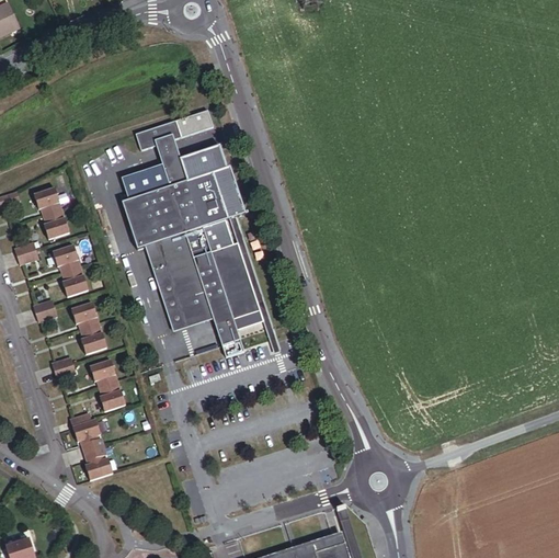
[(16,23),(7,1),(0,3),(0,33),(8,31),(7,27),(16,23)]
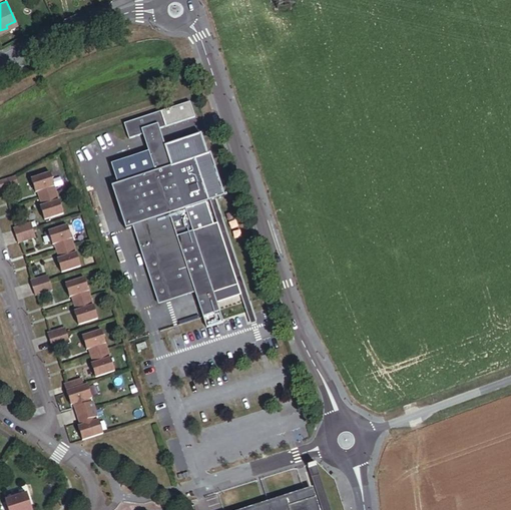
[(141,132),(157,127),(164,125),(159,109),(122,122),(127,137),(141,132)]
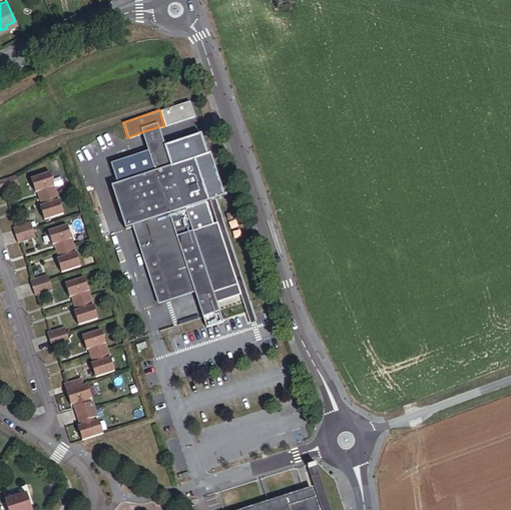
[(157,127),(141,132),(147,149),(163,144),(157,127)]
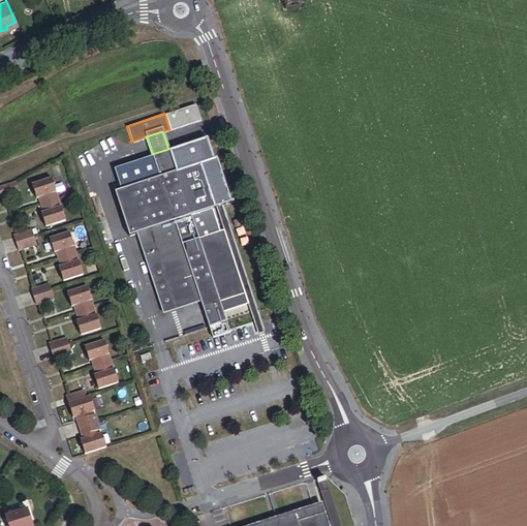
[(212,203),(209,191),(199,161),(180,168),(180,169),(176,171),(168,149),(152,154),(115,166),(122,187),(113,190),(128,235),(135,231),(150,278),(156,265),(162,267),(161,271),(174,307),(199,299),(208,326),(226,319),(220,300),(219,298),(243,289),(222,228),(197,236),(190,214),(213,206),(212,203)]
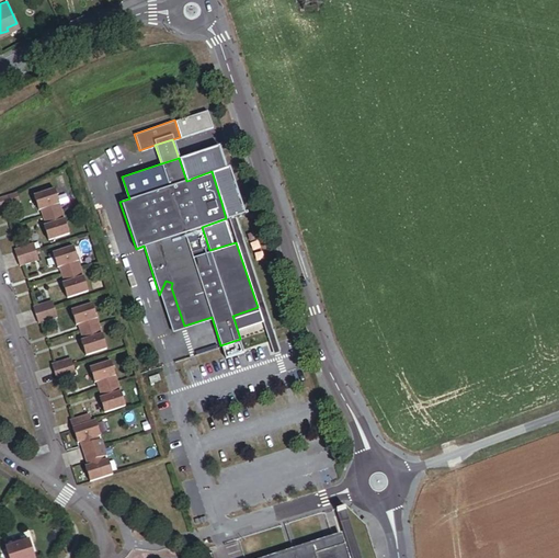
[(60,213),(53,190),(32,197),(36,212),(38,211),(42,219),(60,213)]
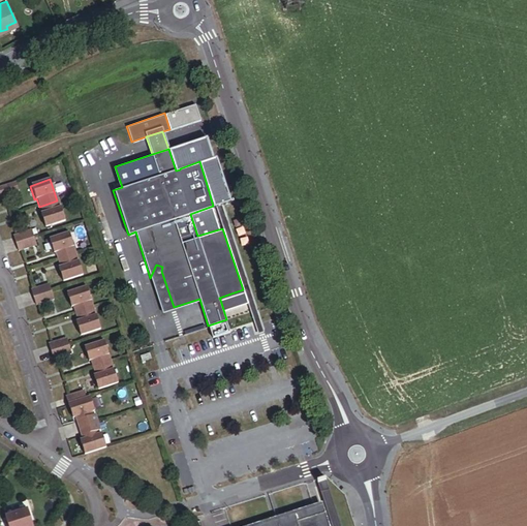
[(2,196),(20,191),(17,183),(0,188),(0,191),(2,196)]
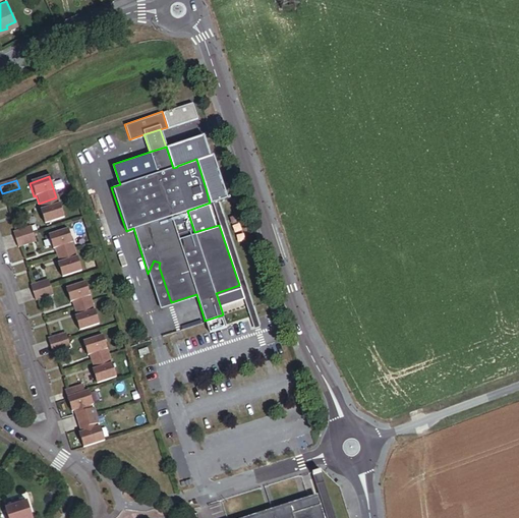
[(217,295),(239,288),(252,328),(260,325),(213,186),(206,188),(209,199),(211,198),(219,225),(239,285),(216,293),(217,295)]
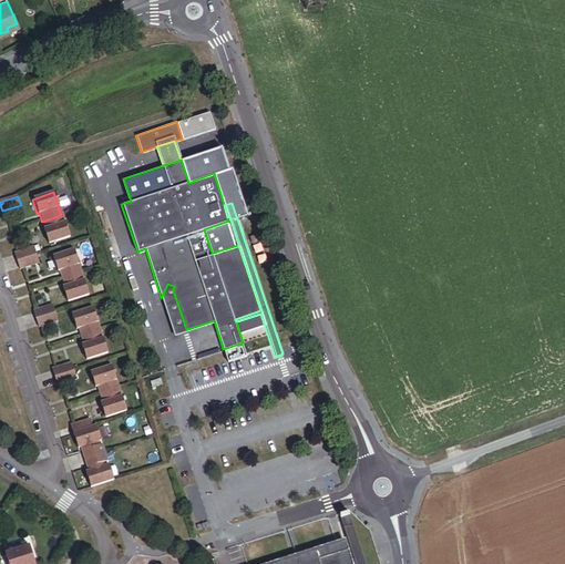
[(68,237),(61,215),(42,222),(44,229),(42,229),(47,244),(68,237)]
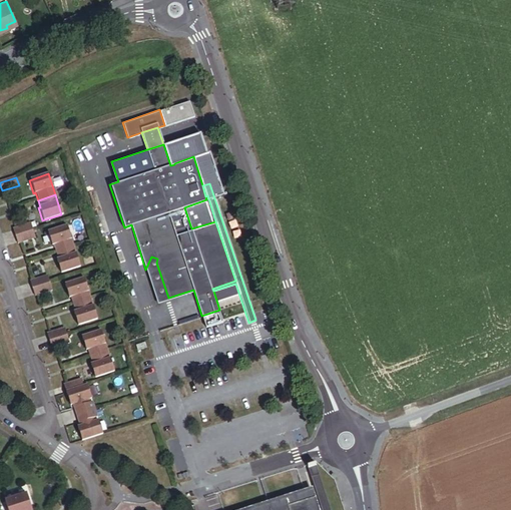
[(19,242),(36,237),(31,223),(14,228),(19,242)]
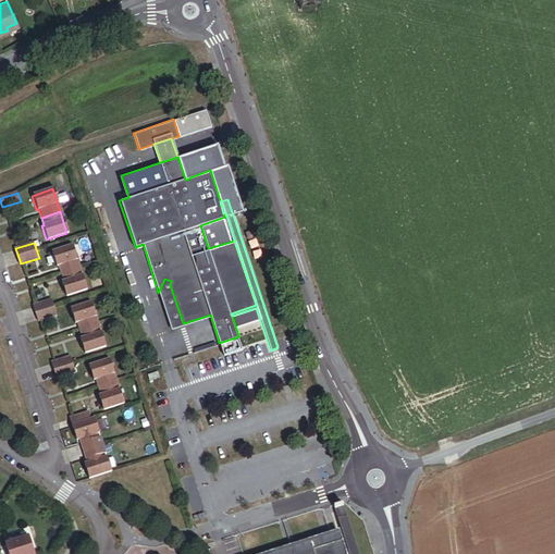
[(78,268),(72,246),(51,253),(57,267),(59,267),(61,273),(78,268)]
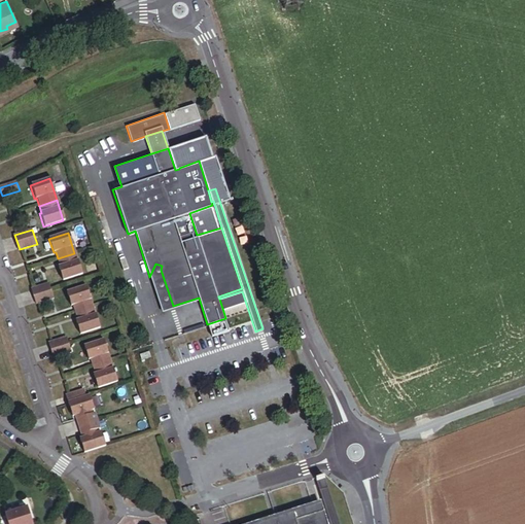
[(81,274),(74,253),(58,258),(60,267),(59,267),(63,280),(81,274)]
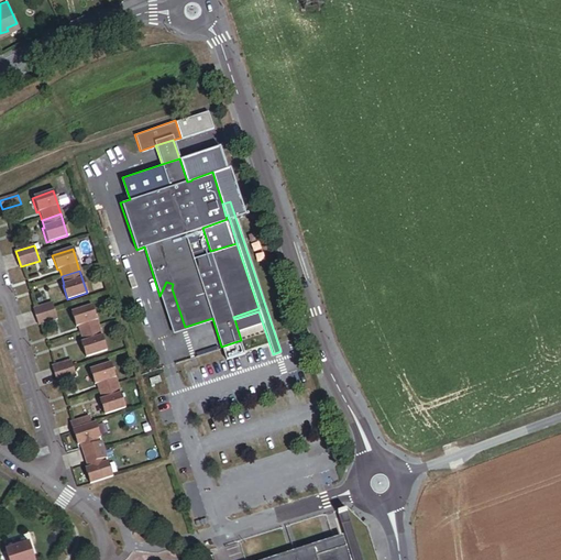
[(166,282),(160,296),(172,331),(185,327),(172,288),(173,284),(166,282)]
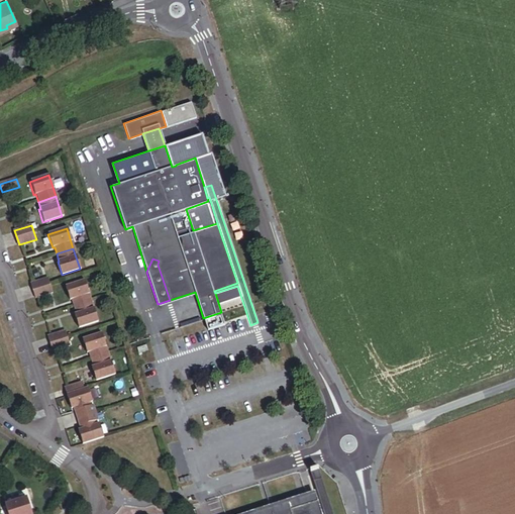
[(35,297),(54,292),(48,277),(31,282),(35,297)]
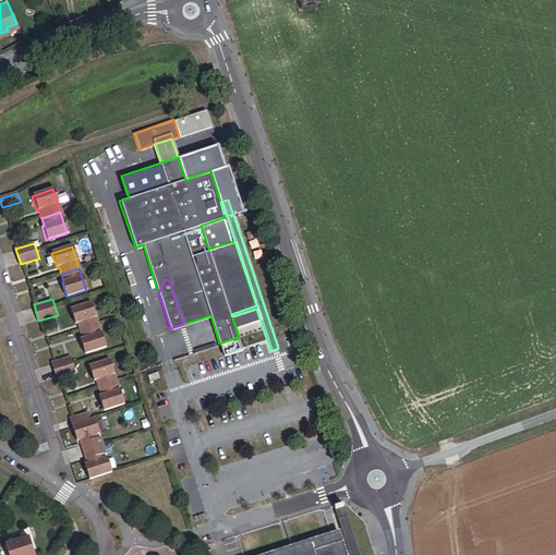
[(97,324),(91,301),(70,309),(74,323),(76,322),(79,329),(97,324)]
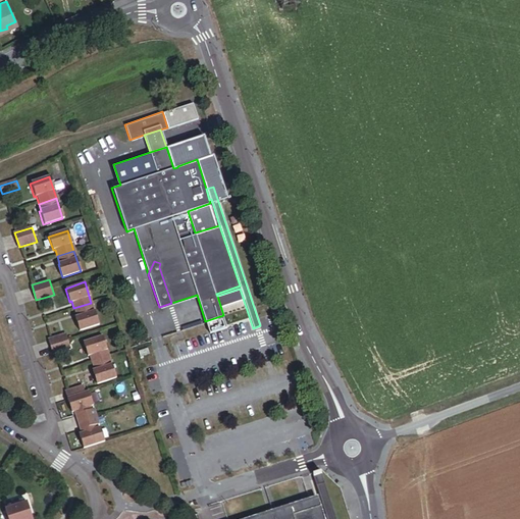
[(98,323),(91,303),(73,308),(75,315),(74,316),(79,329),(98,323)]
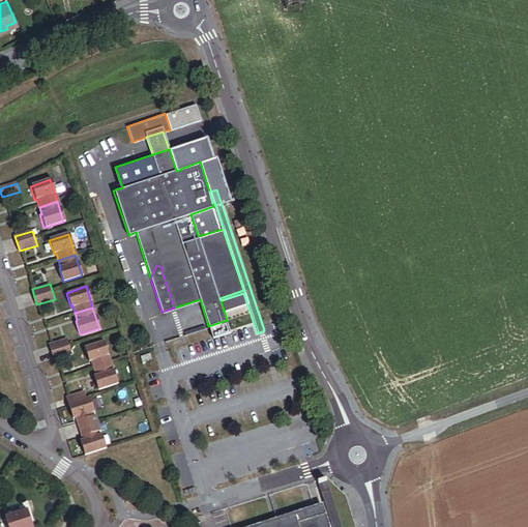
[(72,352),(67,337),(50,343),(55,357),(72,352)]
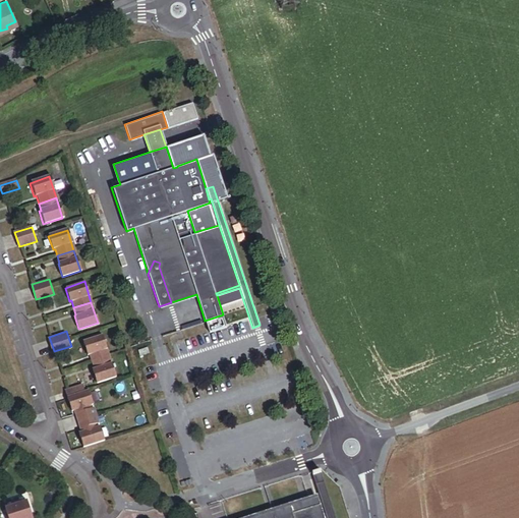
[(109,354),(102,334),(82,340),(87,353),(89,352),(92,360),(109,354)]
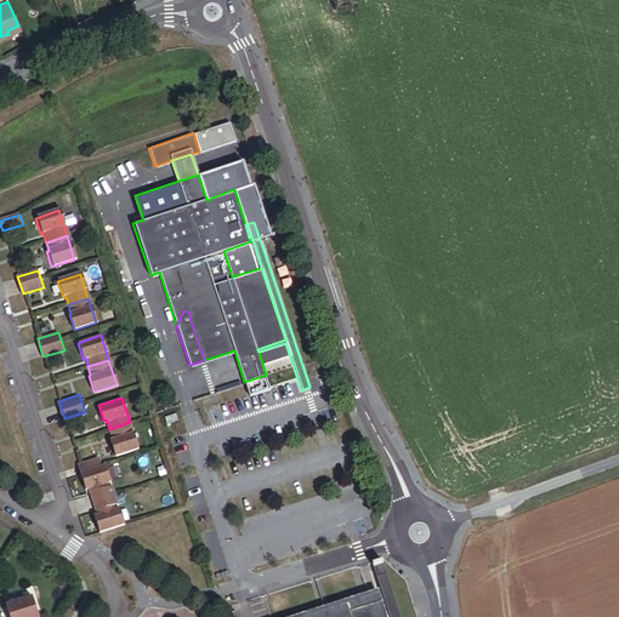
[(137,446),(130,422),(109,429),(112,438),(109,438),(114,453),(137,446)]
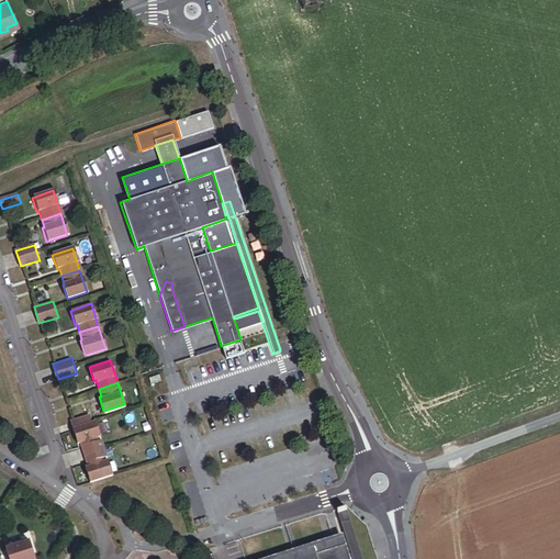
[(100,434),(94,420),(91,421),(88,413),(70,418),(78,442),(80,440),(98,435),(100,434)]
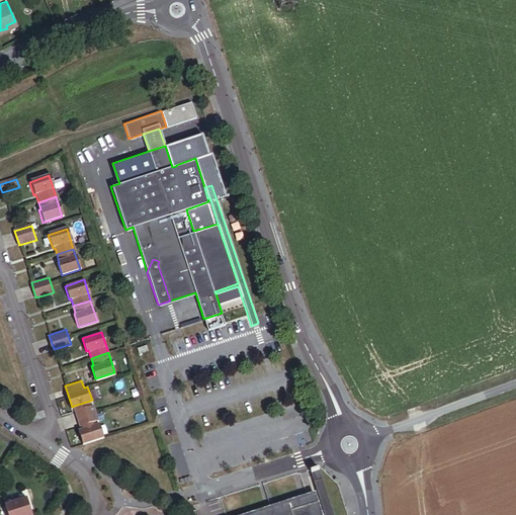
[(75,409),(91,404),(90,401),(74,406),(75,409)]
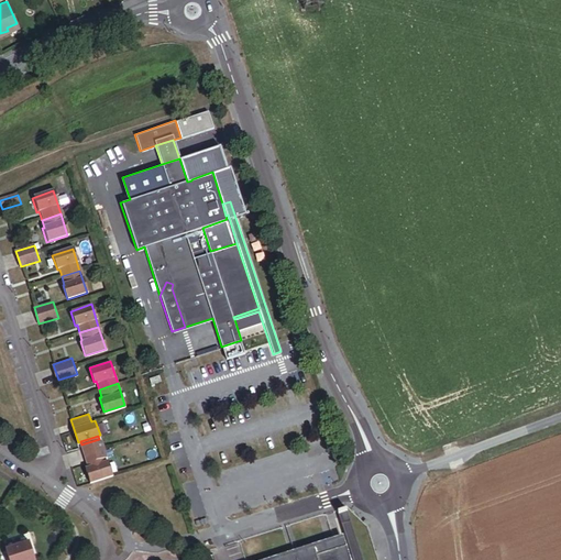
[(107,456),(101,438),(99,439),(81,445),(87,461),(105,456),(107,456)]
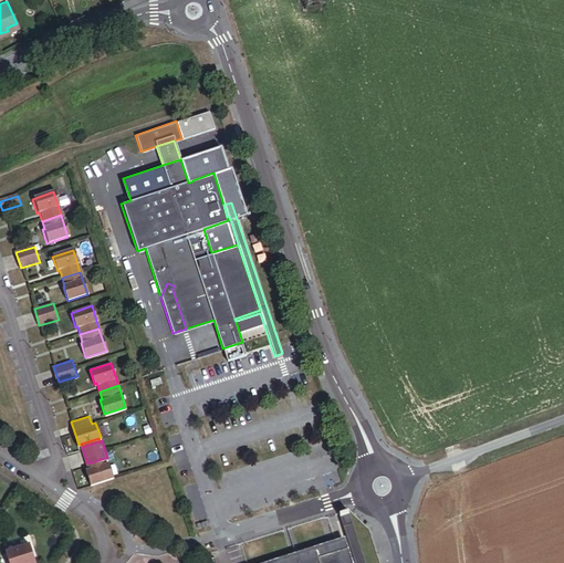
[(89,468),(106,462),(105,458),(87,464),(89,468)]
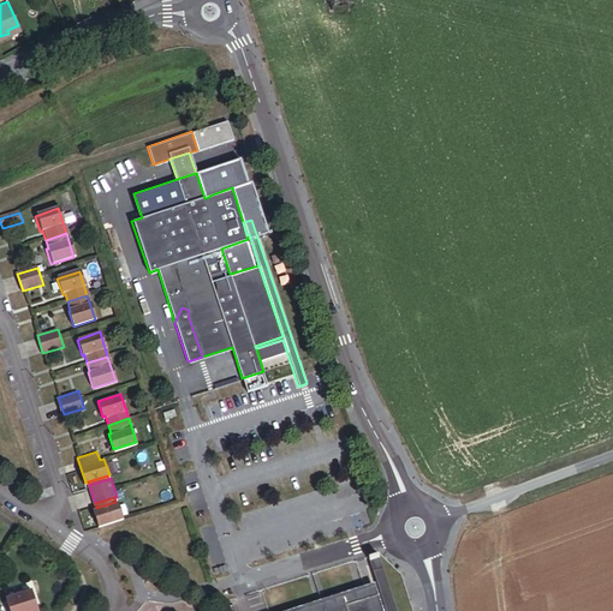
[(123,515),(118,501),(115,502),(96,508),(94,508),(99,523),(123,515)]
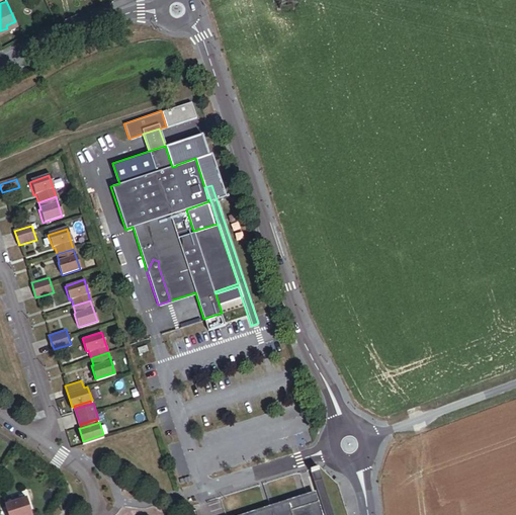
[(332,514),(318,468),(310,471),(319,499),(317,500),(268,514),(332,514)]
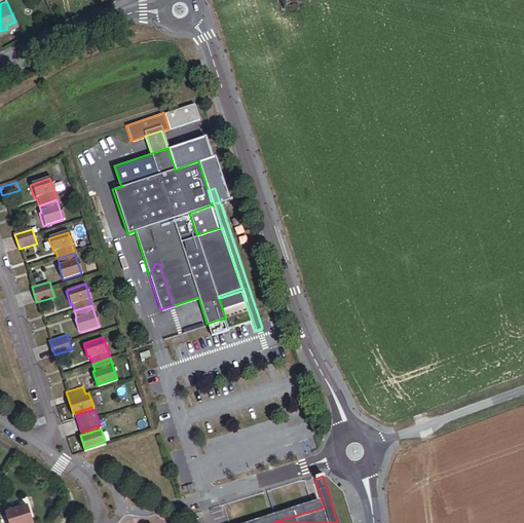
[(272,522),(322,508),(319,497),(238,522),(272,522)]
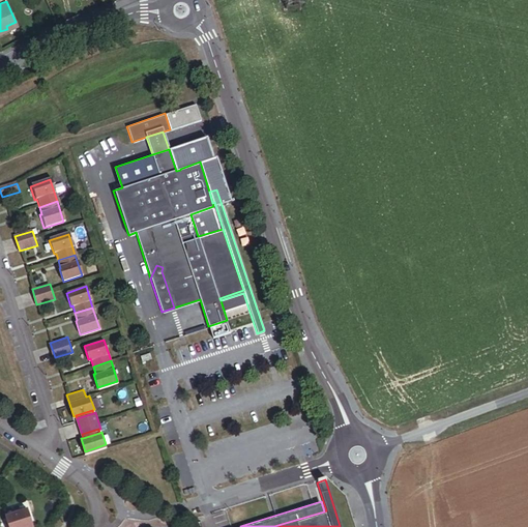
[(29,526),(32,526),(26,506),(3,514),(7,526),(29,526)]
